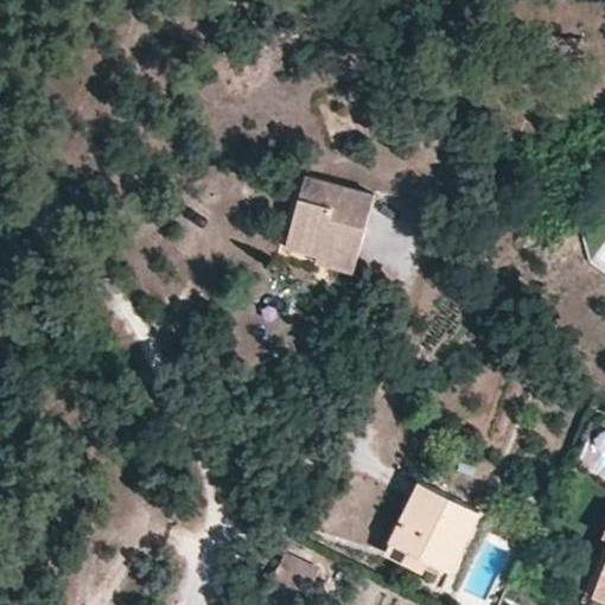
[(356,256),(373,196),(304,177),(284,248),(316,256),(317,258),(320,247),(356,256)]
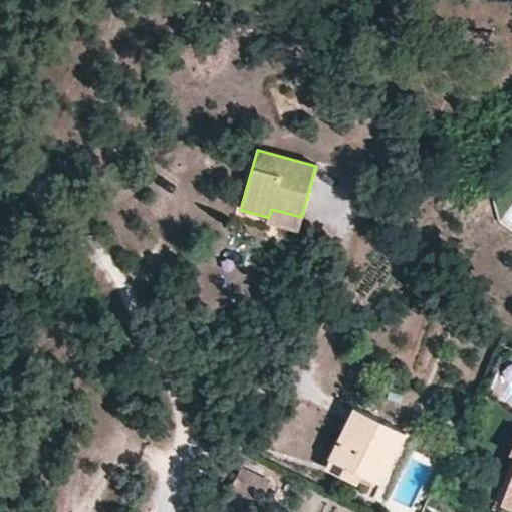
[(297,231),(301,217),(271,209),(268,218),(267,217),(265,223),(297,231)]
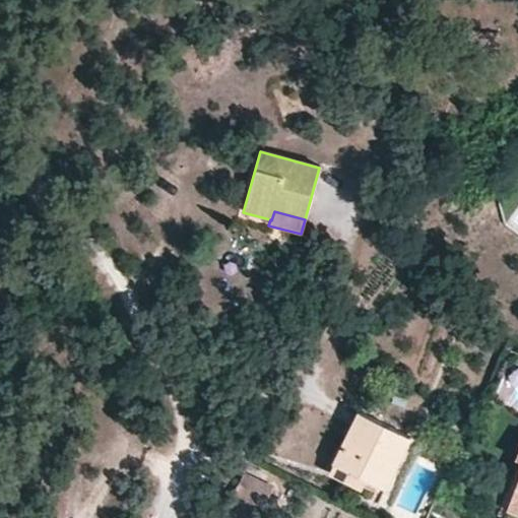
[(383,491),(408,439),(358,413),(333,465),(366,481),(383,491)]
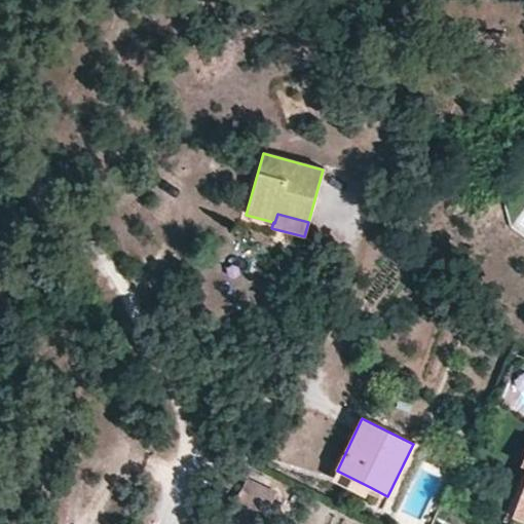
[(523,455),(520,465),(523,466),(523,485),(511,519),(523,523),(523,455)]
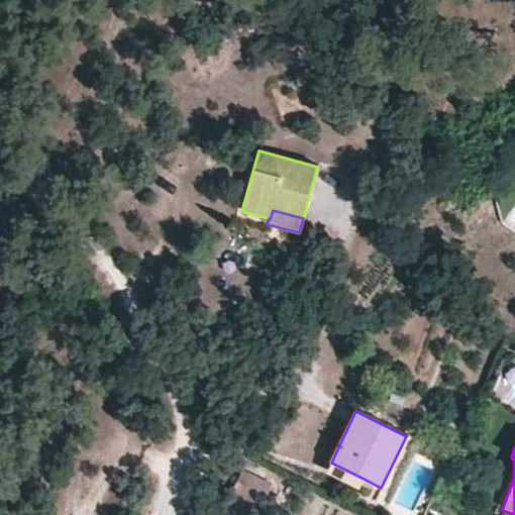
[(364,479),(331,462),(326,474),(357,490),(364,479)]
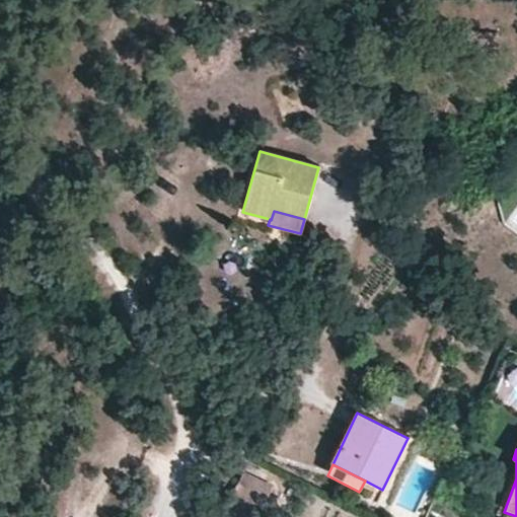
[(271,489),(241,474),(235,487),(265,501),(271,489)]
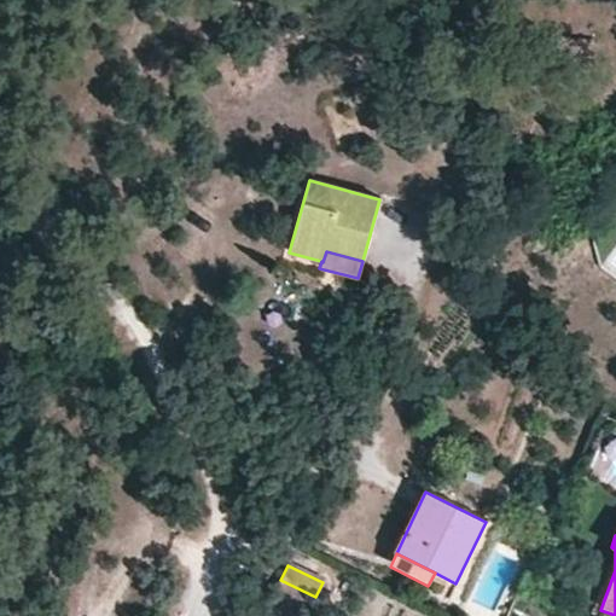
[(306,615),(315,597),(280,580),(265,612),(271,615),(306,615)]
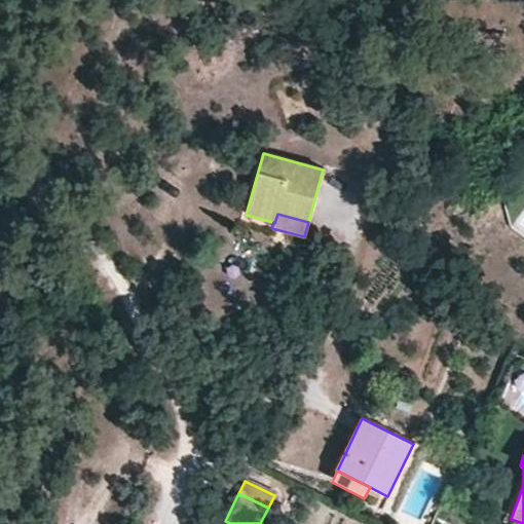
All buildings are outlined.
